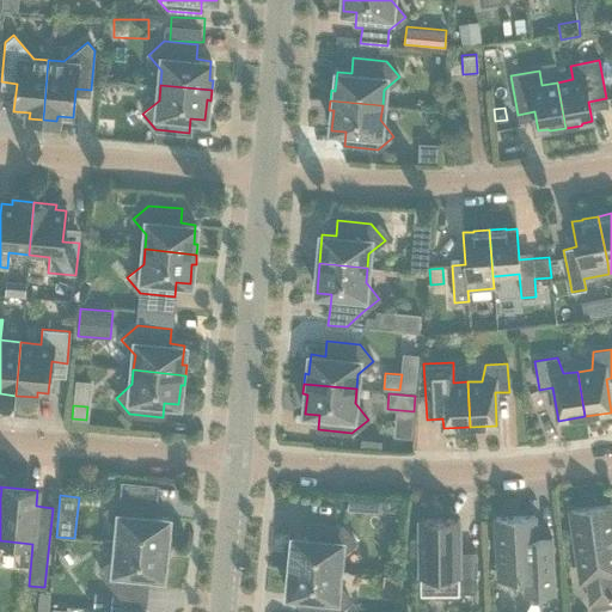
[(117,543),(169,548),(170,537),(166,537),(167,518),(153,516),(154,501),(121,499),(105,512),(118,527),(117,543)]
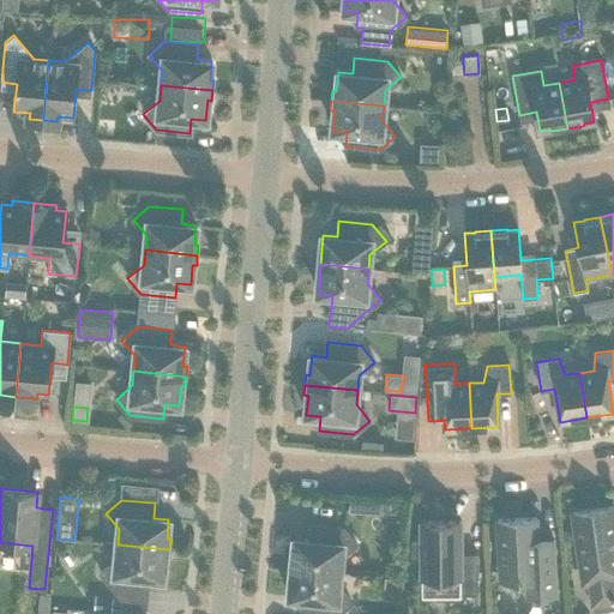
[(613,516),(613,506),(571,512),(582,584),(589,583),(593,611),(613,607),(613,516)]
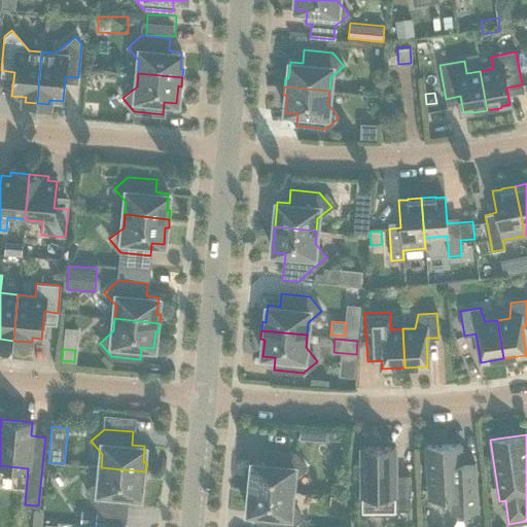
[(461,463),(460,445),(426,446),(429,497),(451,496),(452,511),(479,510),(476,463),(461,463)]
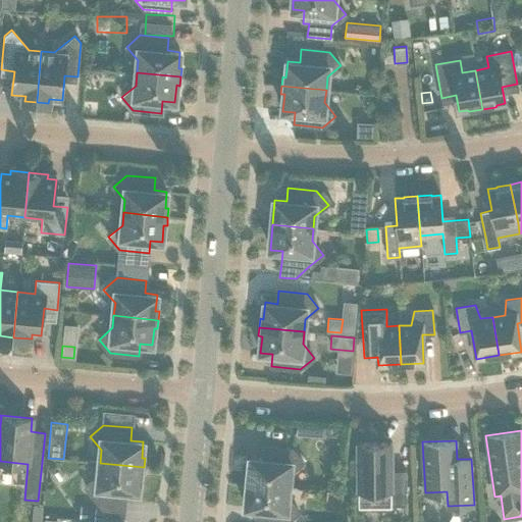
[(392,471),(390,442),(358,442),(358,459),(350,459),(350,473),(358,473),(358,490),(359,490),(359,506),(406,505),(406,471),(392,471)]
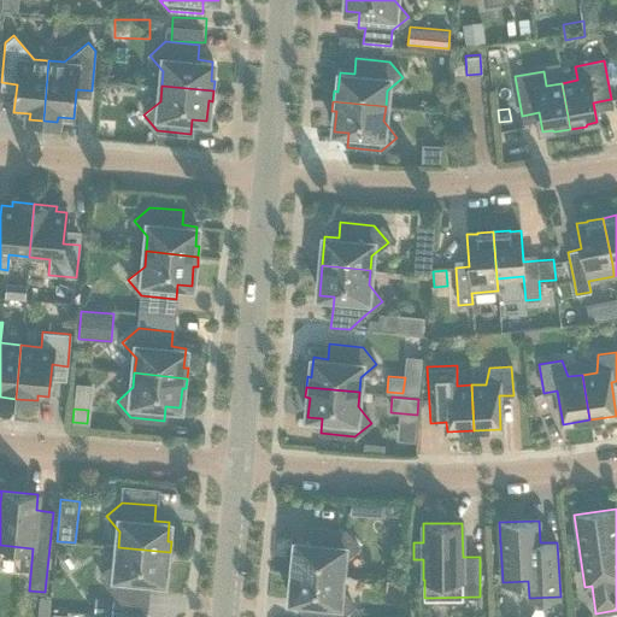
[(289,570),(342,575),(344,560),(359,547),(346,530),(312,527),(311,542),(297,541),(294,560),(291,560),(289,570)]
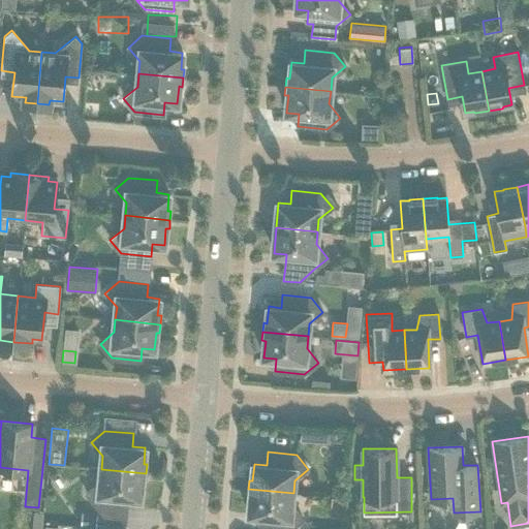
[(145,481),(146,473),(101,469),(100,481),(86,493),(97,507),(126,509),(128,497),(141,498),(142,481),(145,481)]
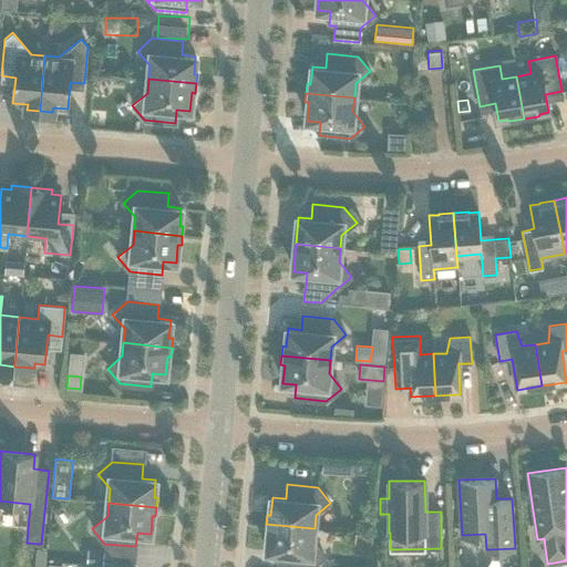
[(312,543),(315,528),(266,524),(265,533),(268,534),(267,552),(280,553),(279,566),(287,566),(313,566),(325,557),(312,543)]
